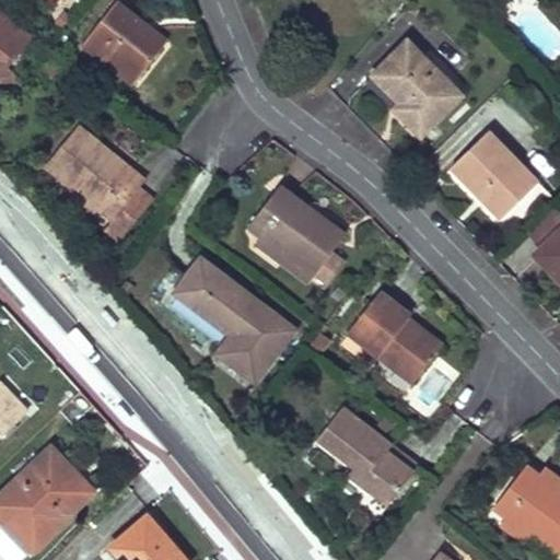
[(116,1),(82,44),(133,84),(162,47),(139,30),(143,23),(116,1)]
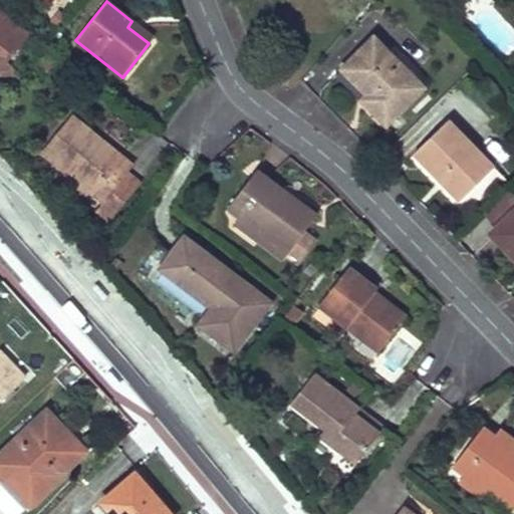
[(8,62),(28,36),(0,14),(0,93),(4,97),(13,86),(14,86),(24,74),(8,62)]
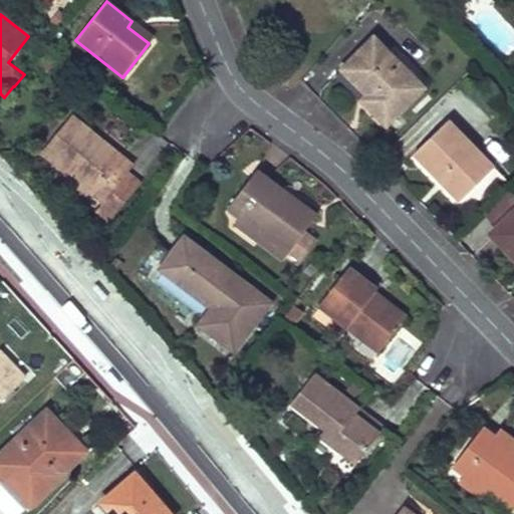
[(132,21),(127,27),(149,43),(154,38),(132,21)]
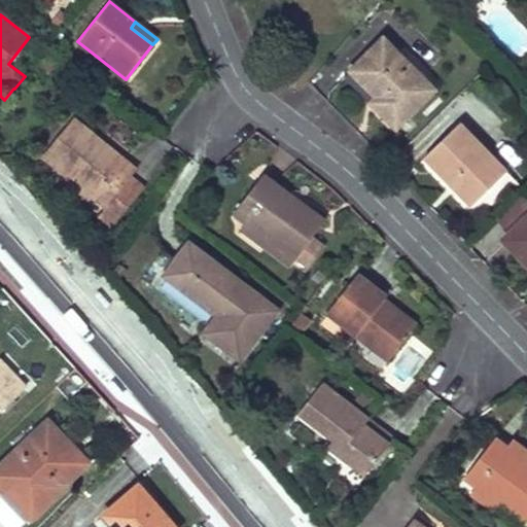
[(396,128),(433,91),(383,39),(351,71),(377,98),(372,103),(396,128)]
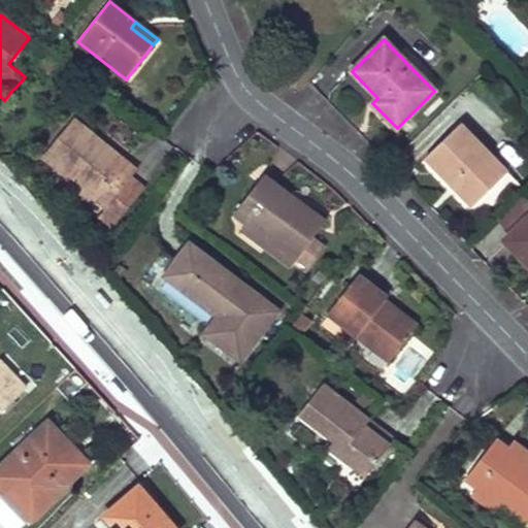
[(107,146),(104,151),(99,146),(102,142),(73,119),(43,156),(71,179),(91,195),(106,207),(130,178),(137,170),(107,146)]
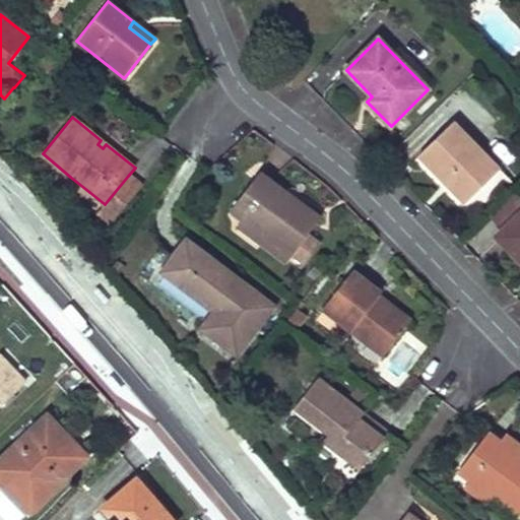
[(465,202),(500,169),(453,121),(419,154),(446,182),(449,178),(453,182),(450,186),(465,202)]
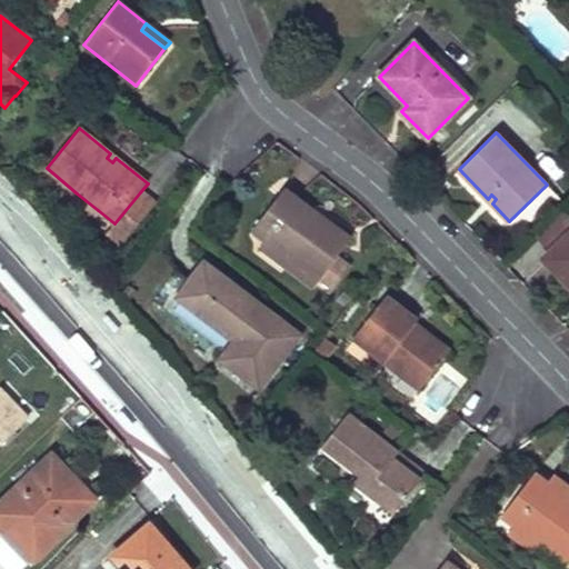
[(351,237),(283,188),(252,230),(268,242),(320,280),(315,287),(327,296),(350,265),(338,256),(351,237)]
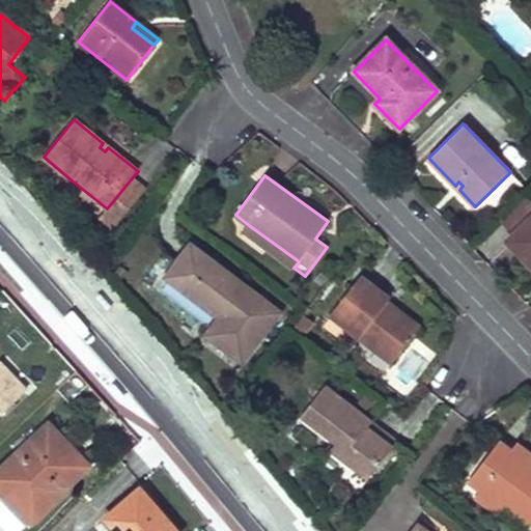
[(143,190),(131,179),(107,208),(101,217),(113,227),(143,190)]
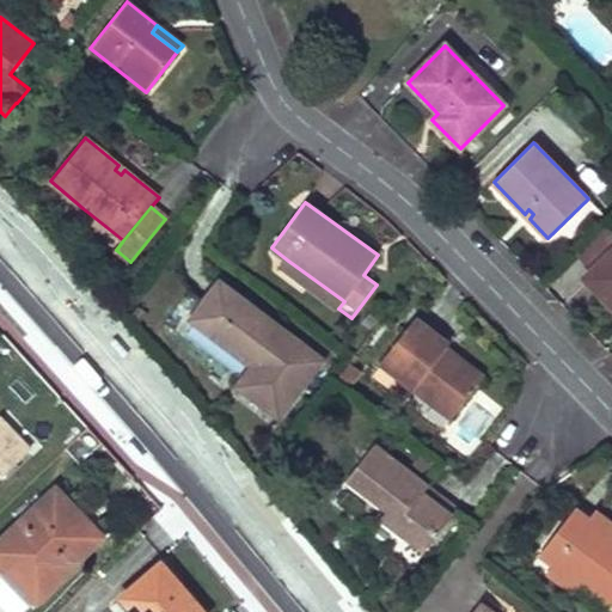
[(105,226),(83,208),(78,214),(101,233),(105,226)]
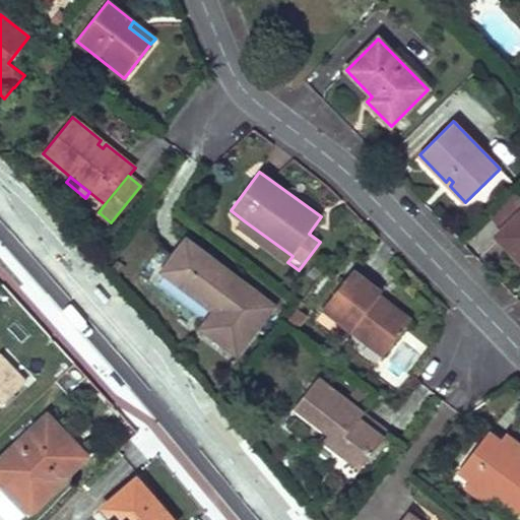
[(492,217),(504,231),(519,214),(519,198),(515,194),(492,217)]
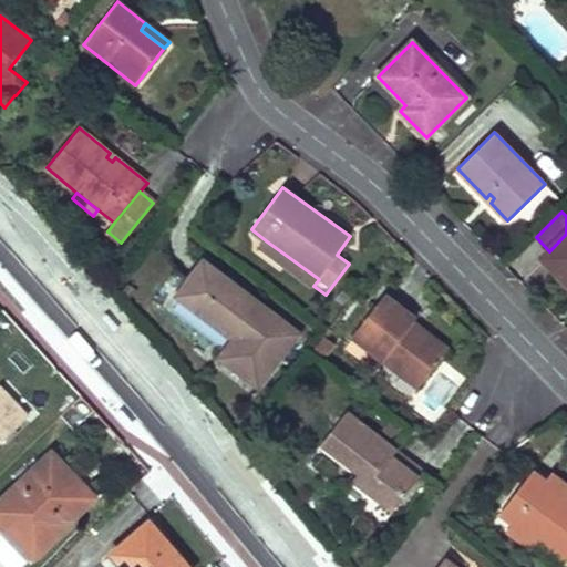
[(566,234),(549,251),(543,258),(566,282),(566,234)]
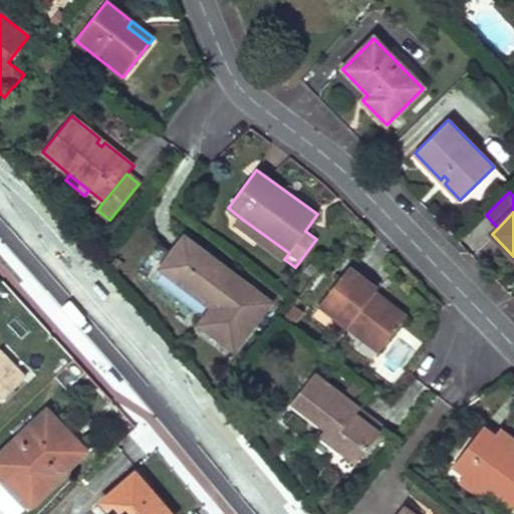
[(289,253),(242,219),(237,225),(284,259),(289,253)]
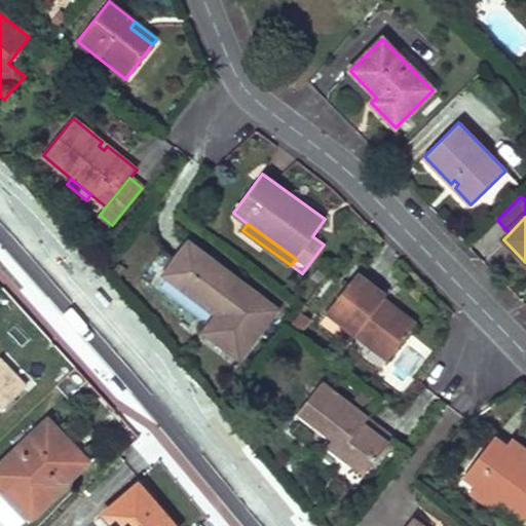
[(188,243),(164,275),(218,315),(205,333),(239,359),(271,315),(222,278),(227,272),(188,243)]
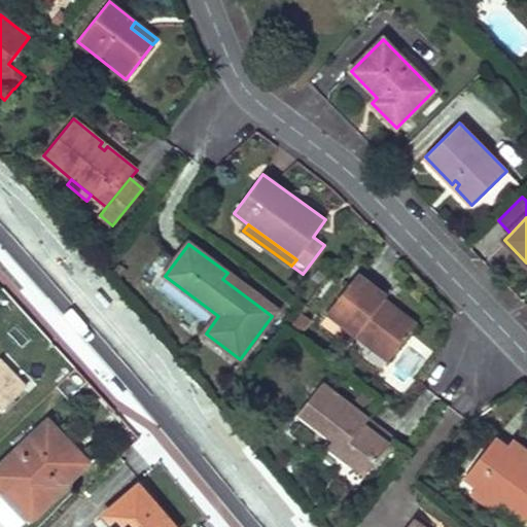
[(227,273),(222,279),(272,316),(277,310),(227,273)]
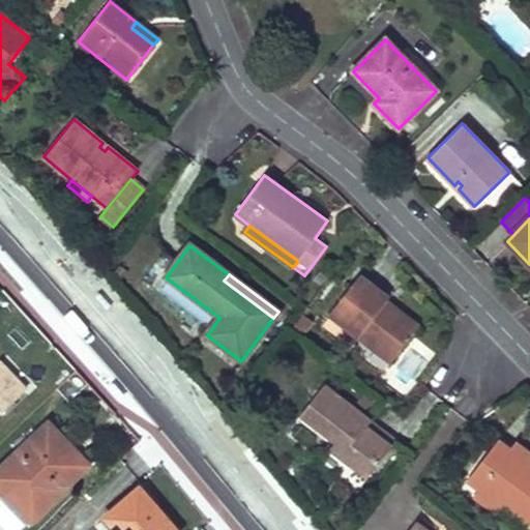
[(359,275),(329,315),(391,361),(414,331),(381,306),(385,301),(388,297),(359,275)]
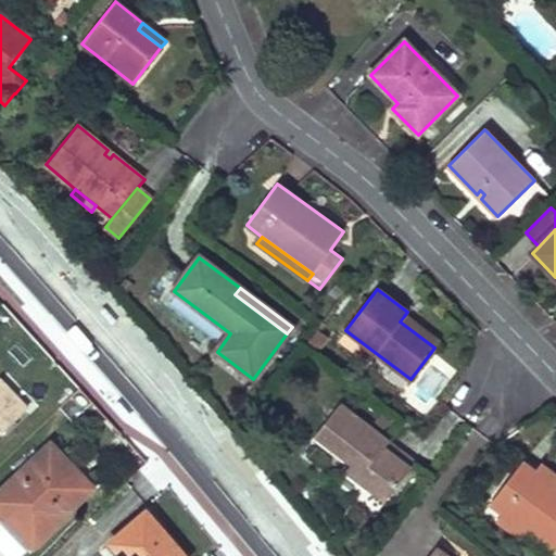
[(439,343),(404,316),(400,321),(434,348),(439,343)]
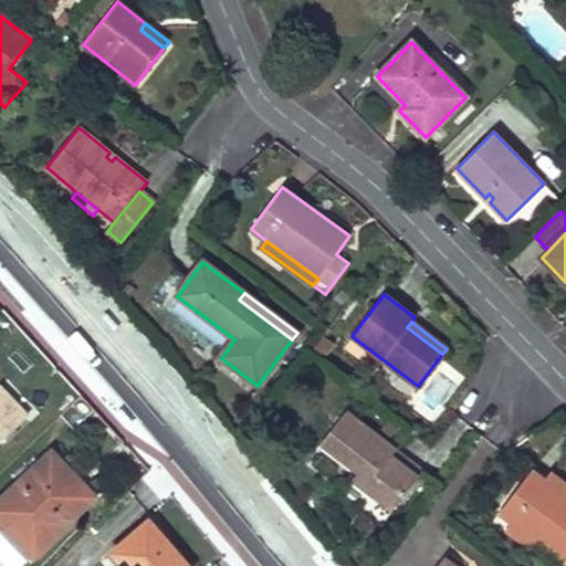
[(322,336),(311,350),(322,359),(333,344),(322,336)]
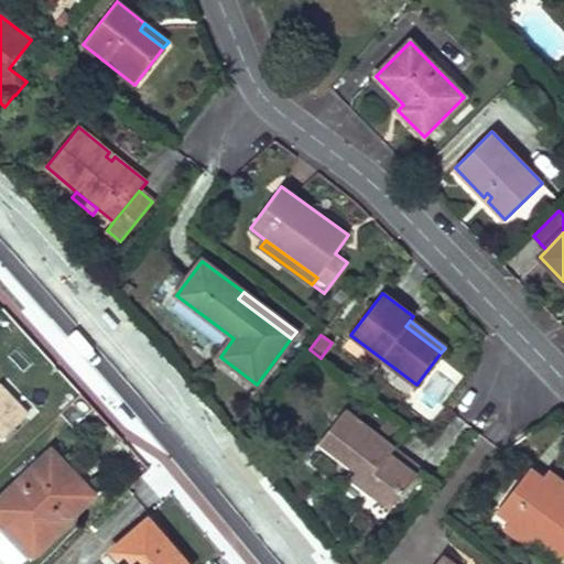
[(0,440),(28,414),(0,386),(0,440)]
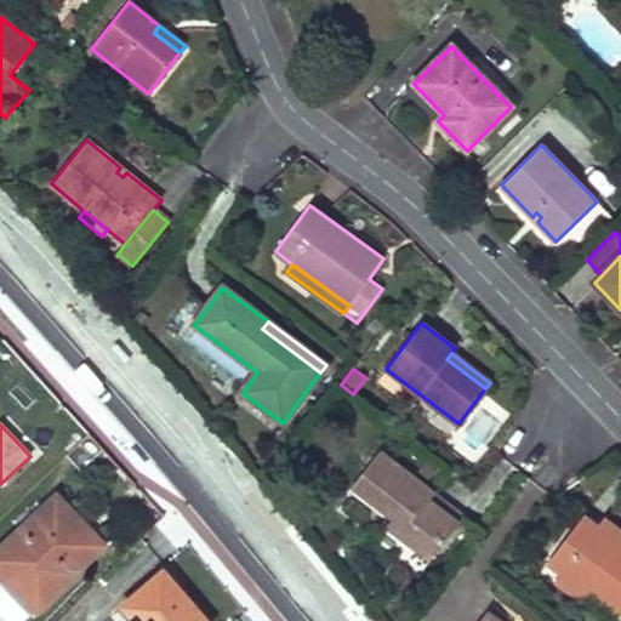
[(379,451),(352,486),(393,518),(387,527),(431,559),(459,524),(429,501),(434,494),(379,451)]
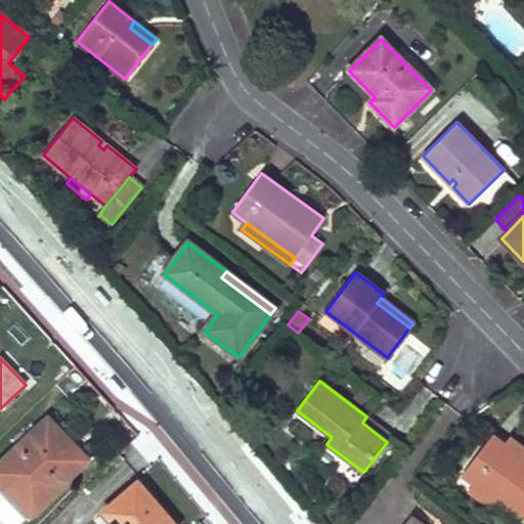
[(391,436),(366,417),(362,423),(387,442),(391,436)]
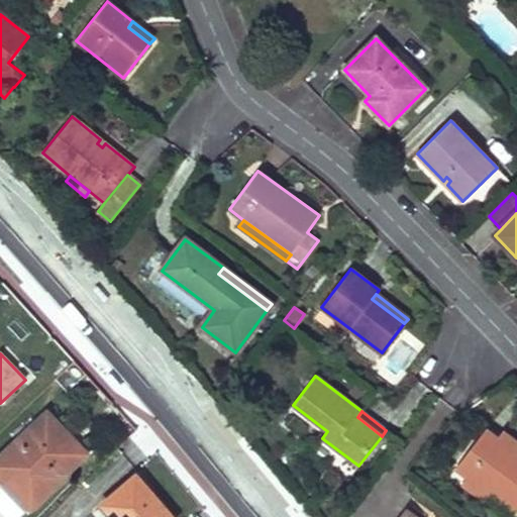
[(47,414),(0,457),(0,474),(5,480),(6,481),(11,476),(35,503),(64,477),(62,476),(85,453),(72,439),(68,443),(58,432),(62,428),(47,414)]
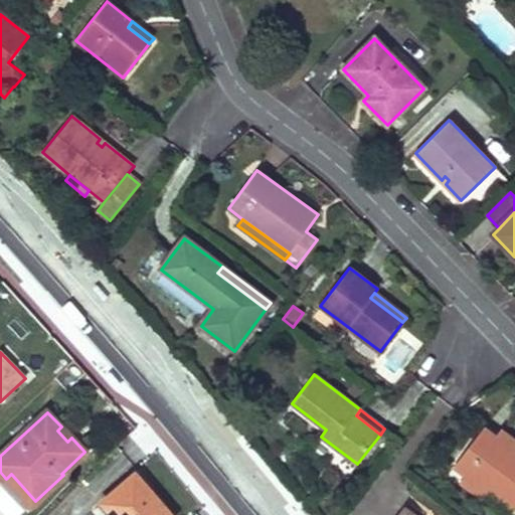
[(71,438),(61,426),(57,431),(67,442),(71,438)]
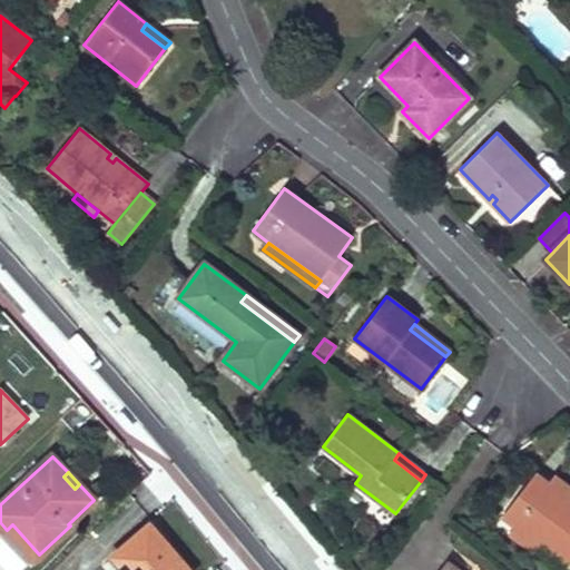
[(569,567),(569,564),(569,488),(553,475),(548,483),(534,474),(502,516),(516,526),(539,543),(569,567)]
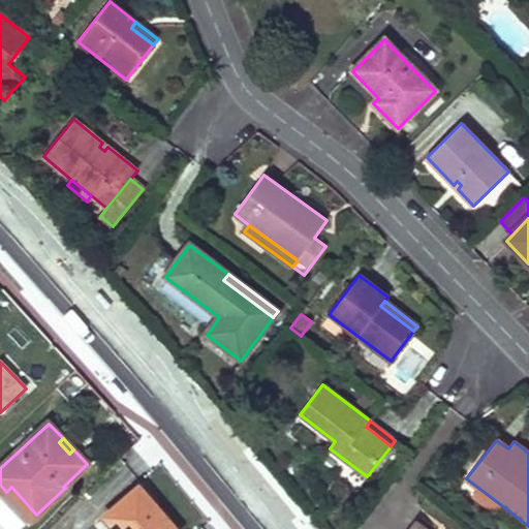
[(6,492),(5,491),(0,495),(0,496),(26,524),(36,515),(11,487),(6,492)]
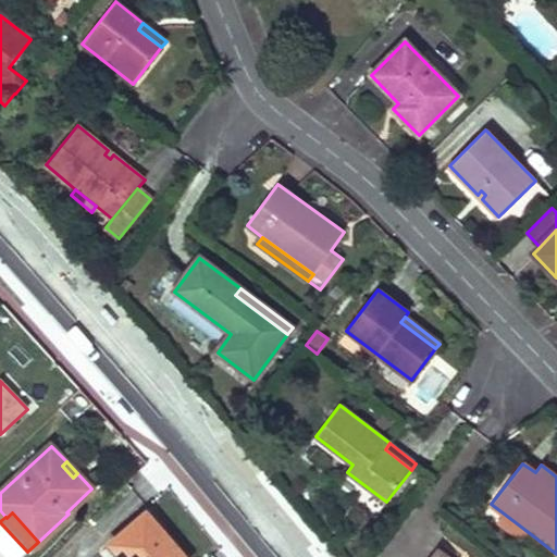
[(146,514),(111,544),(122,556),(173,556),(158,540),(156,542),(151,535),(159,529),(146,514)]
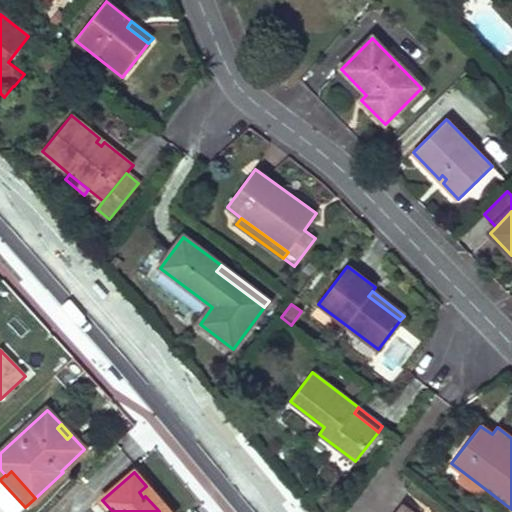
[(463,472),(458,479),(479,494),(484,488),(463,472)]
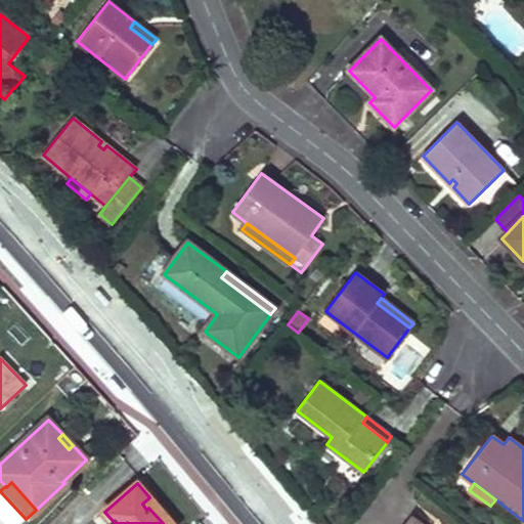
[(173,523),(149,497),(142,504),(146,510),(148,508),(163,523),(173,523)]
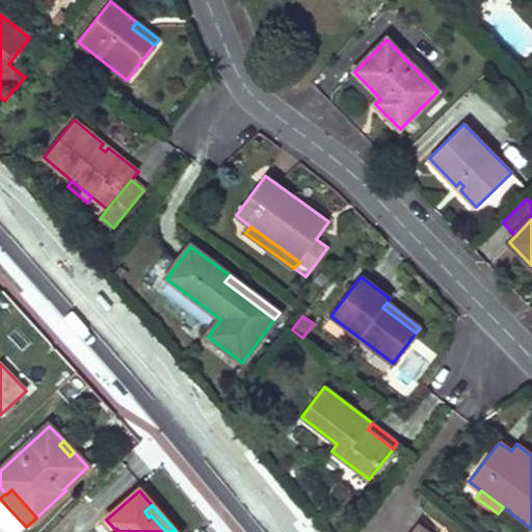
[(116,531),(106,520),(97,527),(101,531),(116,531)]
